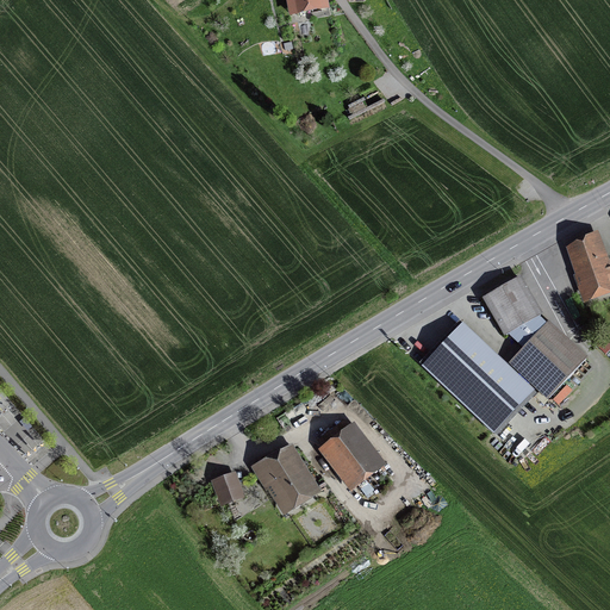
[(321,0),(292,0),(296,12),(321,7),(323,7),(321,0)]
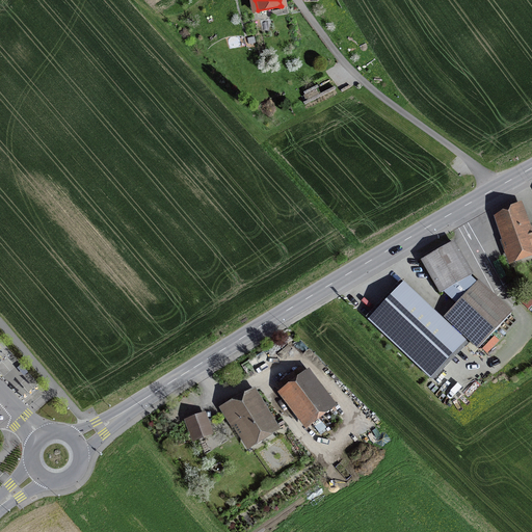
[(337,88),(335,86),(303,102),(306,105),(337,88)]
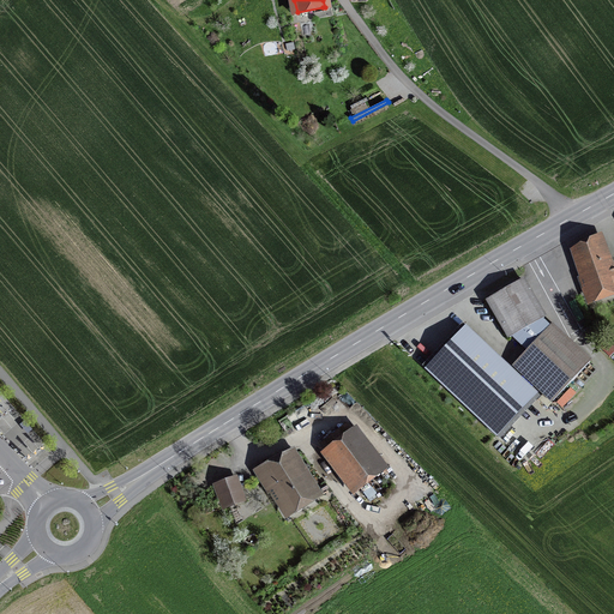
[(613,281),(613,282),(597,240),(596,236),(575,248),(591,296),(613,288),(613,281)]
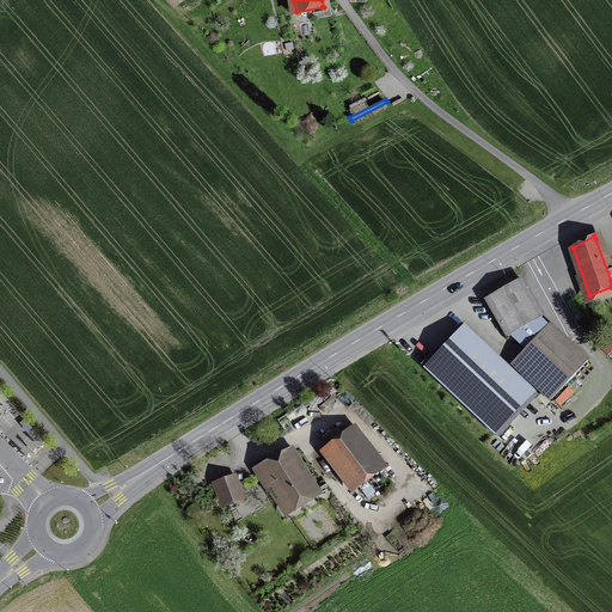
[(551,399),(588,360),(558,332),(549,324),(548,325),(540,318),(543,317),(520,277),(487,298),(508,336),(510,335),(525,349),(519,356),(513,362),(551,399)]
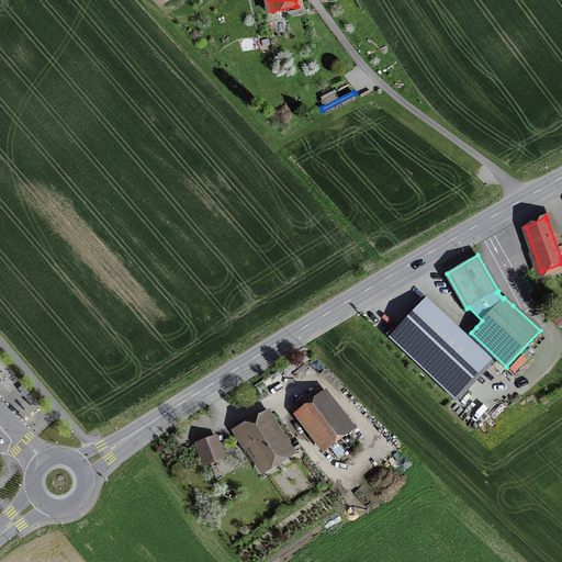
[(520,274),(528,293),(535,290),(527,271),(520,274)]
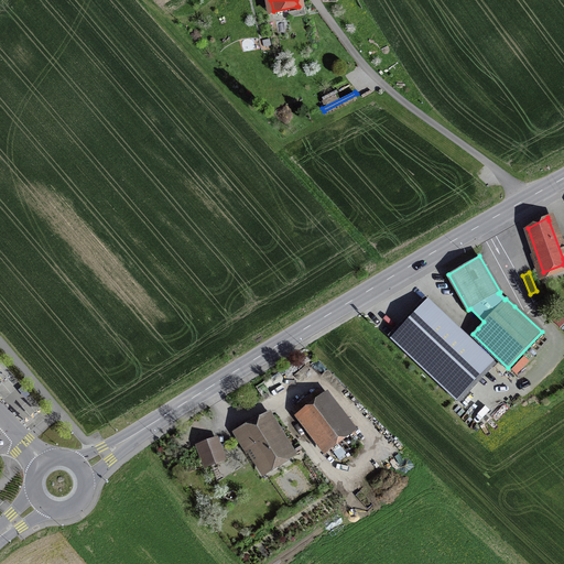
[(409,318),(390,338),(456,401),(475,381),(494,361),(427,299),(409,318)]
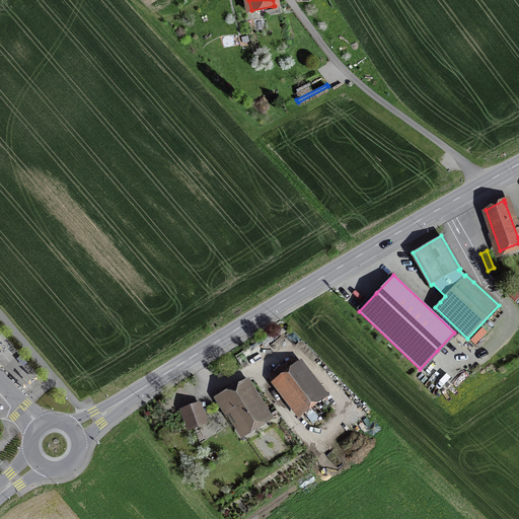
[(472,339),(477,343),(490,329),(485,325),(472,339)]
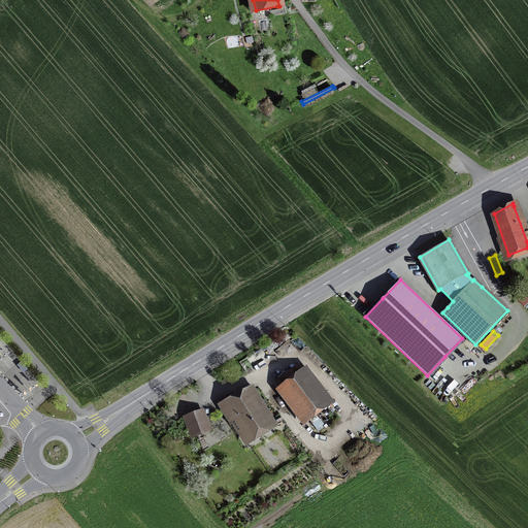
[(274,381),(278,386),(302,367),(298,362),(274,381)]
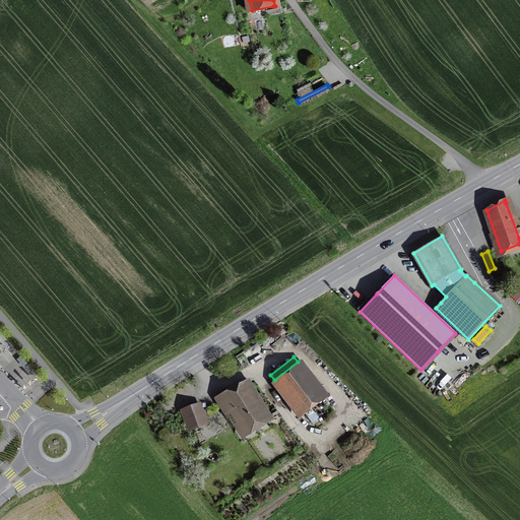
[(298,362),(274,380),(270,383),(299,418),(306,413),(312,421),(318,416),(312,408),(330,395),(302,359),(298,362)]
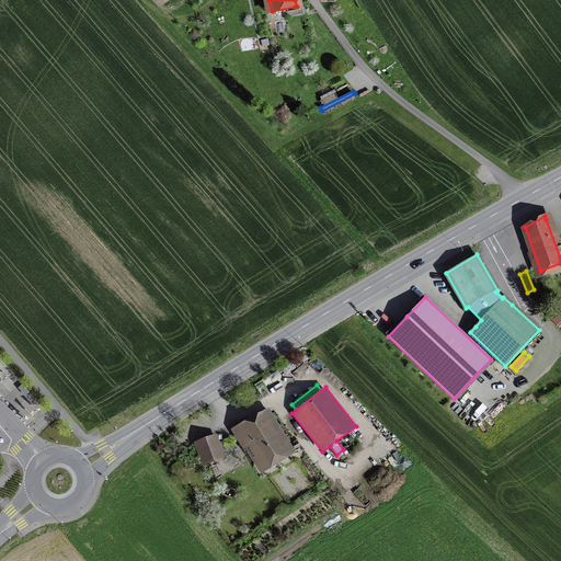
[(270,410),(233,432),(261,478),(297,455),(270,410)]
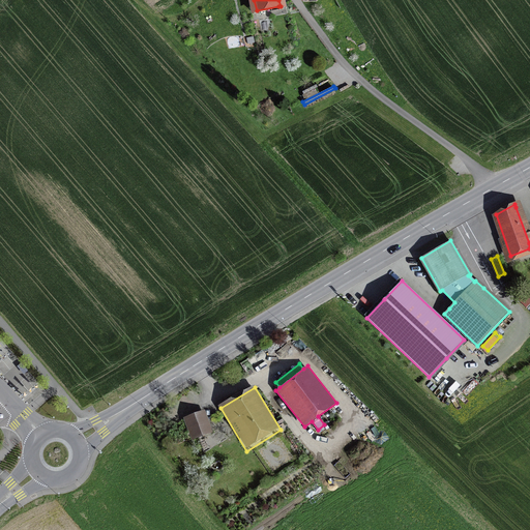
[(213,432),(205,409),(183,417),(192,440),(213,432)]
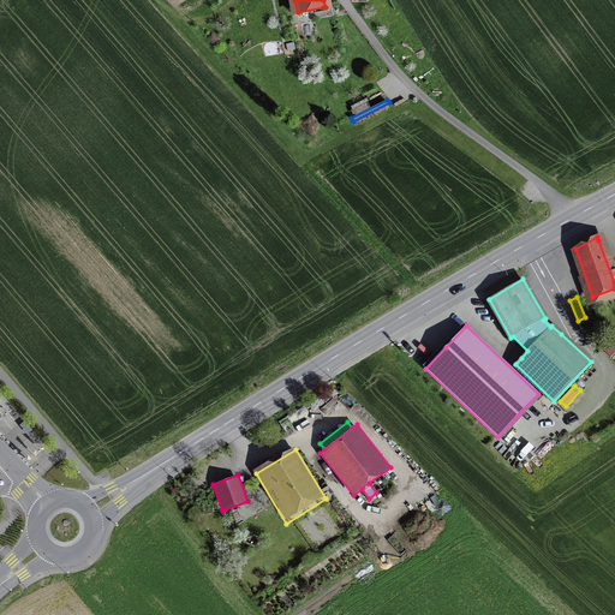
[(236,521),(244,518),(239,508),(231,511),(236,521)]
